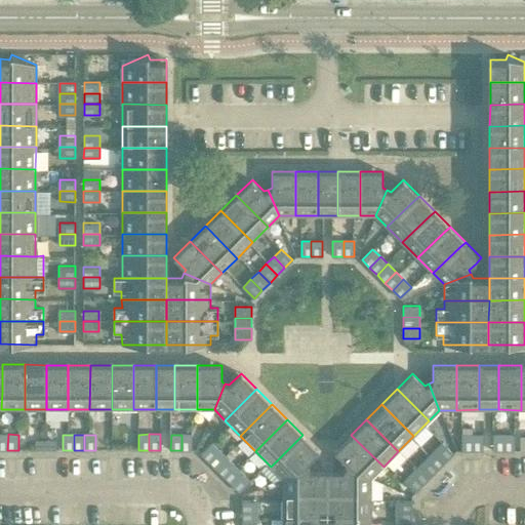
[(182,435),(182,450),(191,450),(192,435),(182,435)]
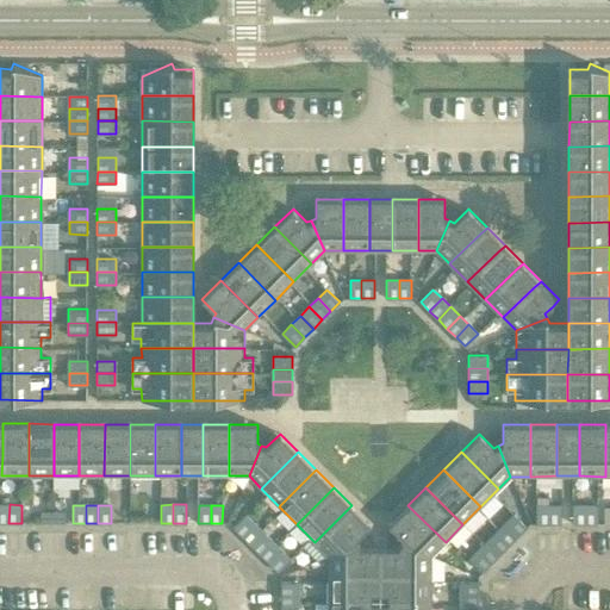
[(352,505),(315,542),(328,555),(359,542),(358,539),(371,524),(352,505)]
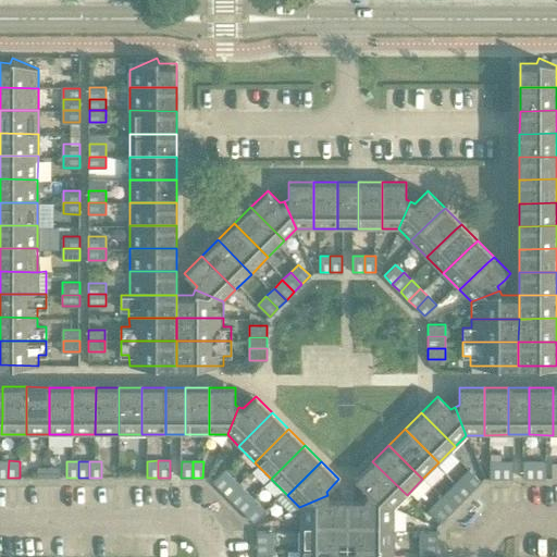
[(372,461),(355,479),(368,492),(366,496),(394,507),(407,495),(372,461)]
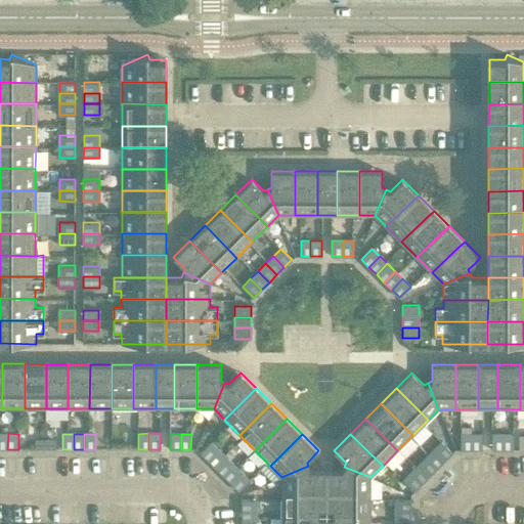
[(472,449),(471,434),(461,434),(461,449),(472,449)]
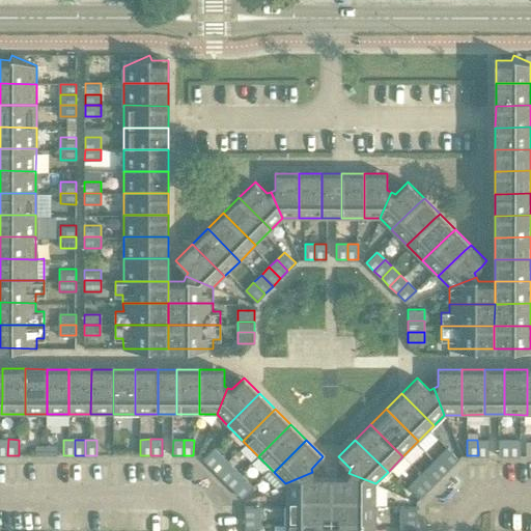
[(488,455),(488,440),(477,440),(478,455),(488,455)]
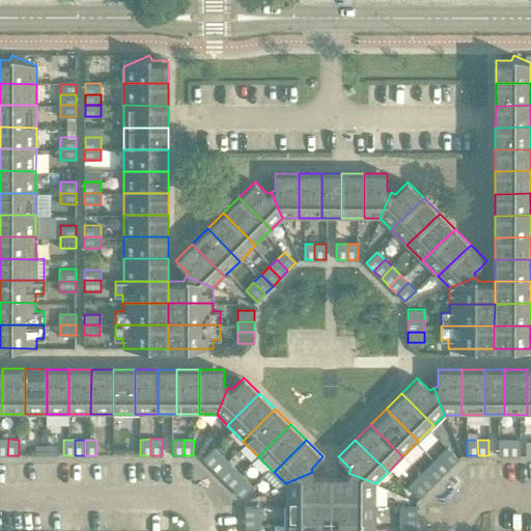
[(499,455),(509,455),(509,440),(499,440),(499,455)]
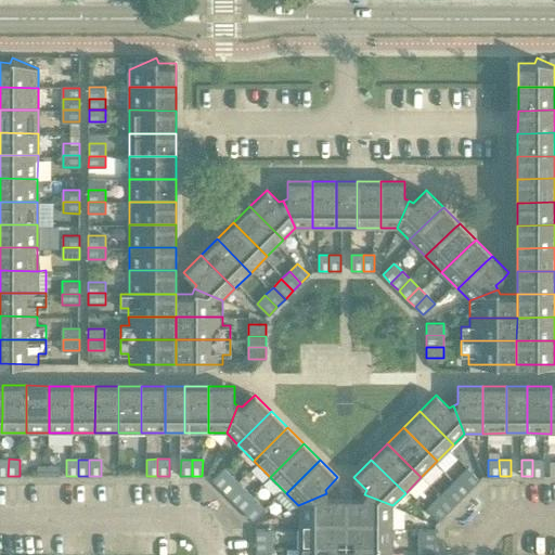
[(532,460),(532,476),(543,476),(543,460),(532,460)]
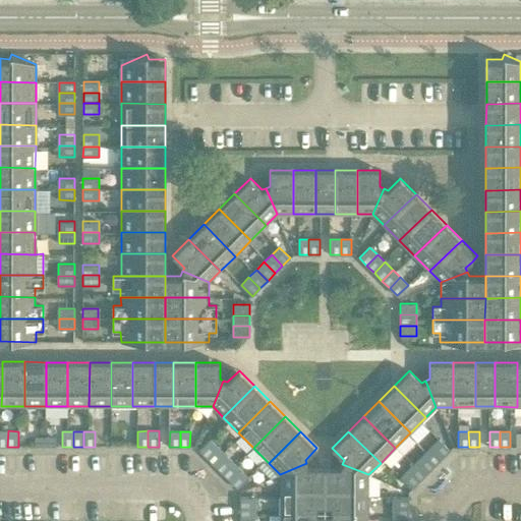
[(207,458),(218,447),(210,440),(199,450),(207,458)]
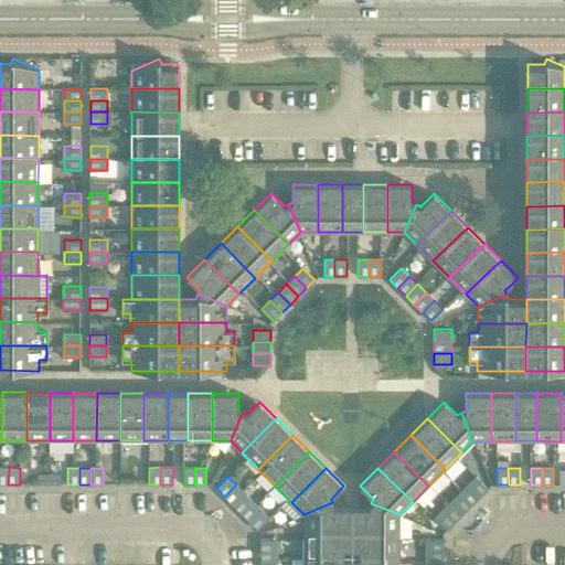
[(468,484),(480,497),(488,488),(476,477),(468,484)]
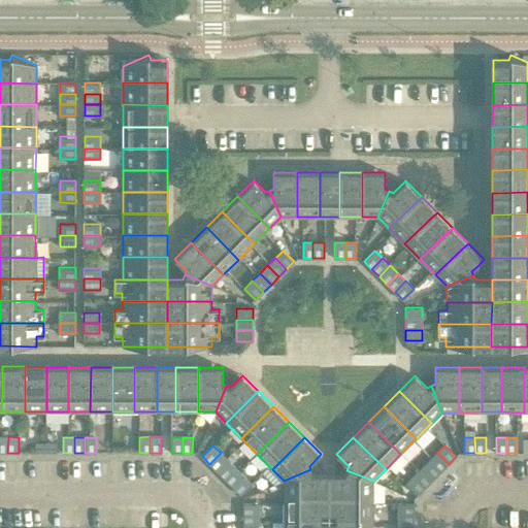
[(221,453),(209,464),(218,471),(228,461),(221,453)]
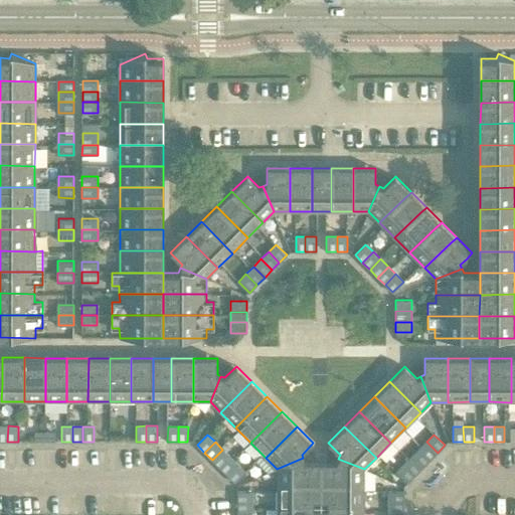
[(419,449),(430,460),(438,453),(426,442),(419,449)]
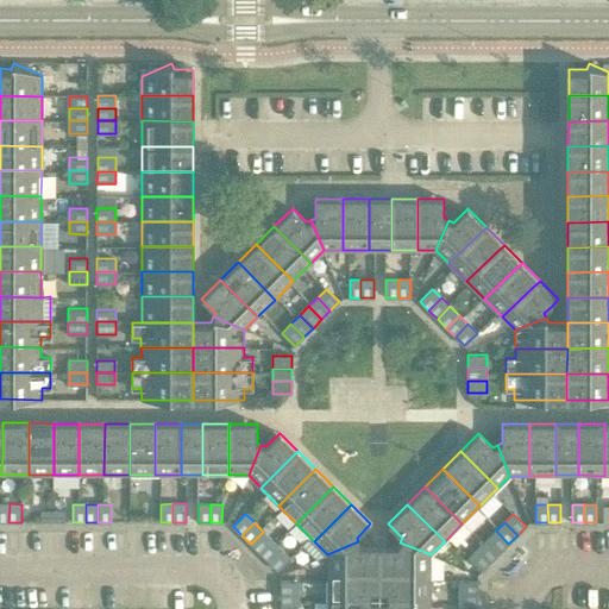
[(508,544),(496,531),(487,539),(500,553),(508,544)]
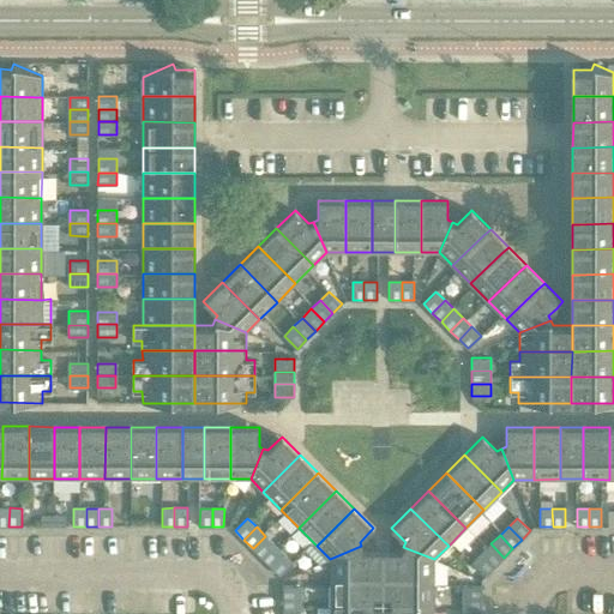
[(265,536),(253,548),(262,558),(275,545),(265,536)]
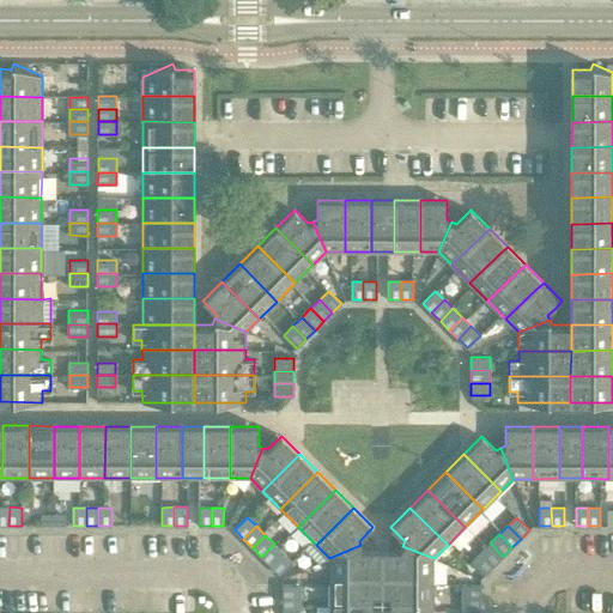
[(493,565),(503,557),(490,542),(481,552),(493,565)]
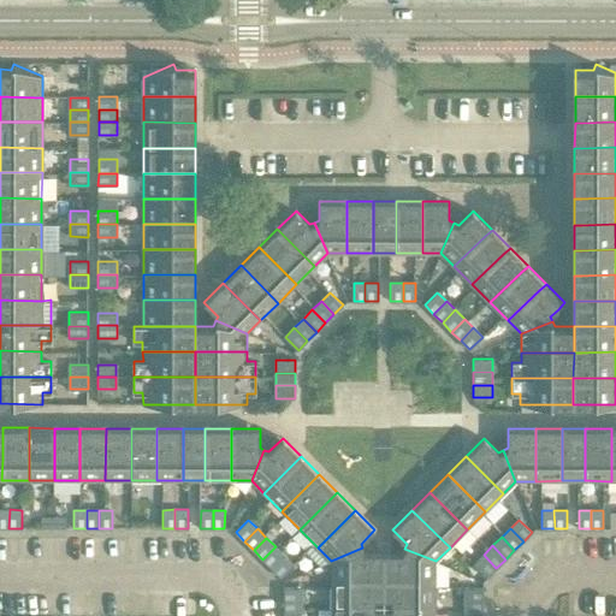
[(276,546),(262,560),(271,568),(284,555),(276,546)]
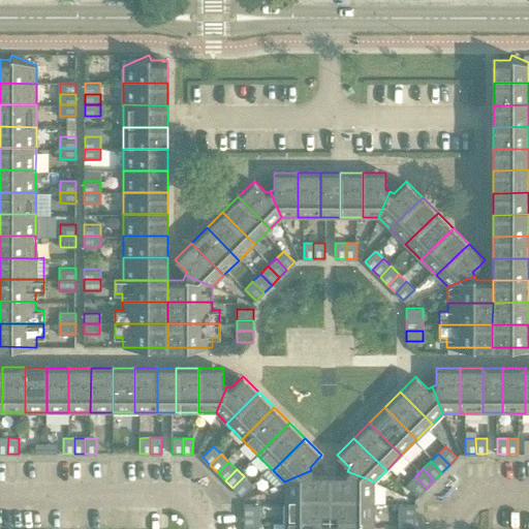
[(311,470),(284,481),(284,497),(322,498),(330,498),(330,474),(313,474),(311,470)]
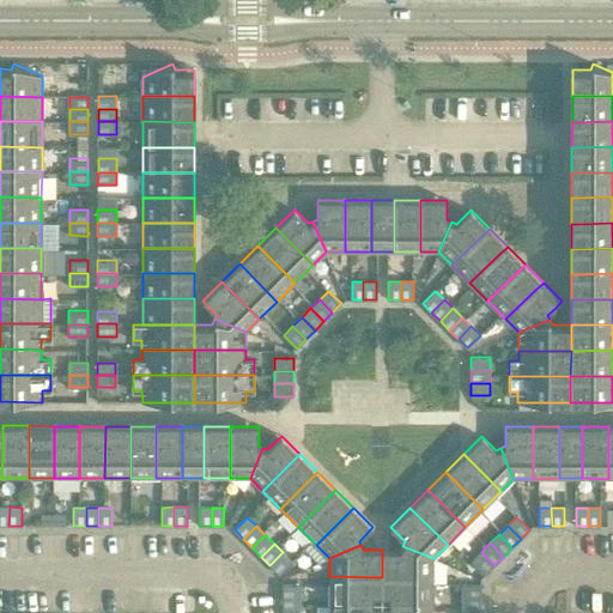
[(390,550),(382,550),(382,577),(434,577),(434,558),(402,546),(401,551),(390,550)]
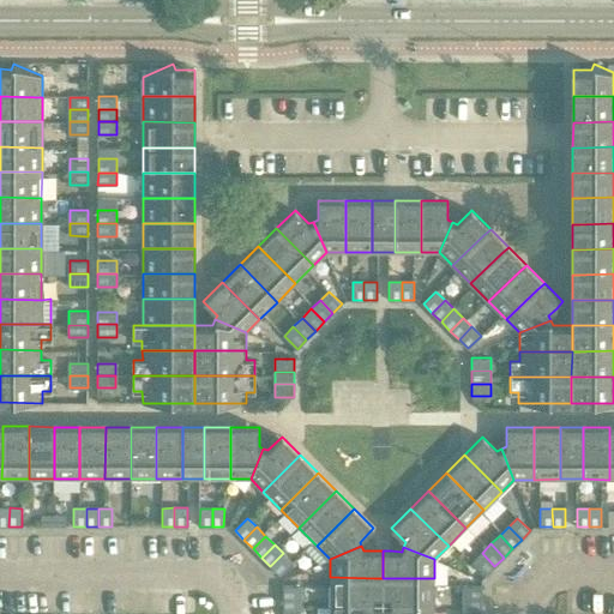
[(283,553),(270,566),(280,576),(293,563),(283,553)]
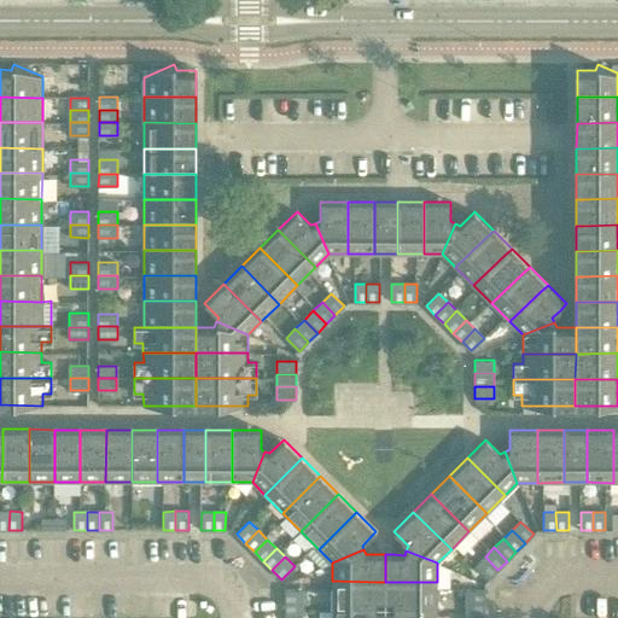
[(489,578),(497,570),(485,557),(476,565),(489,578)]
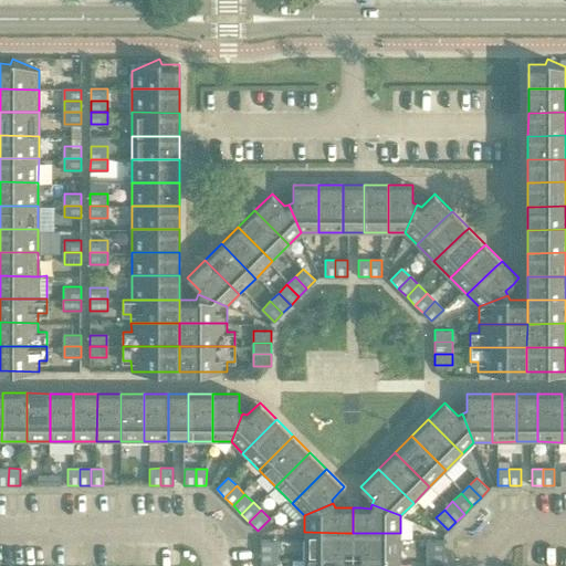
[(345,533),(304,532),(304,555),(345,555),(353,555),(353,533),(345,533)]
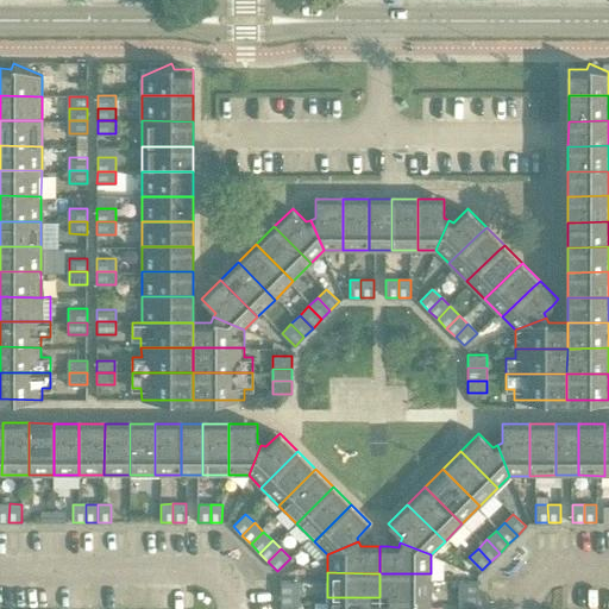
[(431,573),(380,573),(380,597),(431,598),(431,573)]
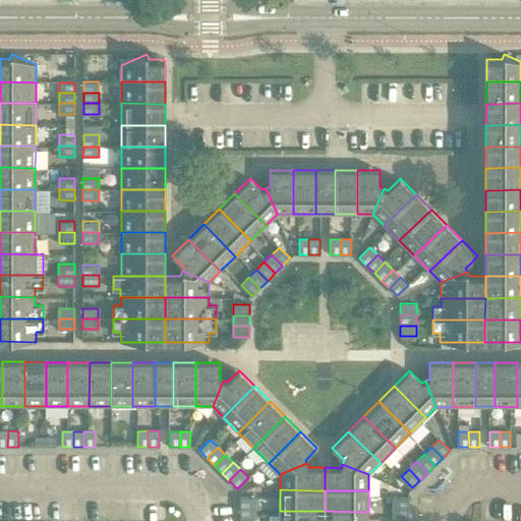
[(240,497),(240,508),(255,508),(255,497),(240,497)]
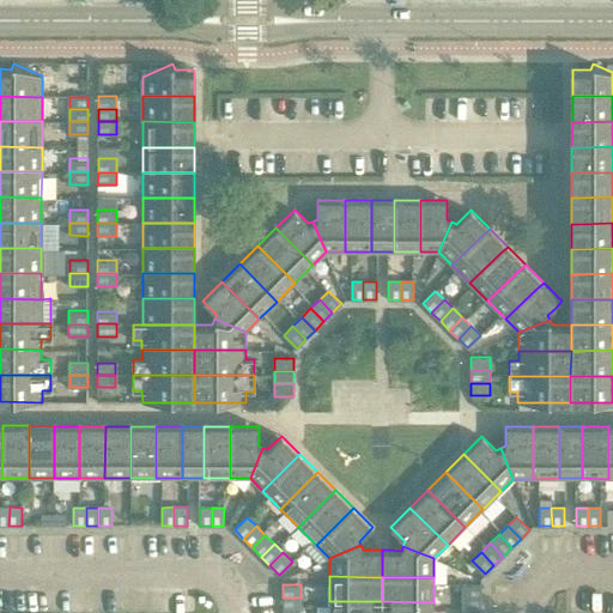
[(462,598),(481,598),(481,584),(462,584),(462,598)]
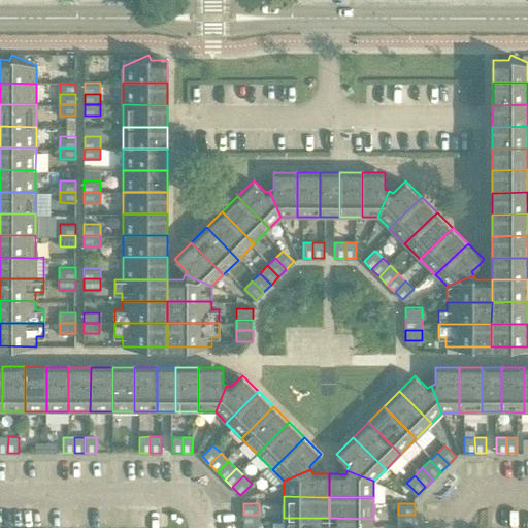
[(259,525),(259,515),(243,515),(243,525),(259,525)]
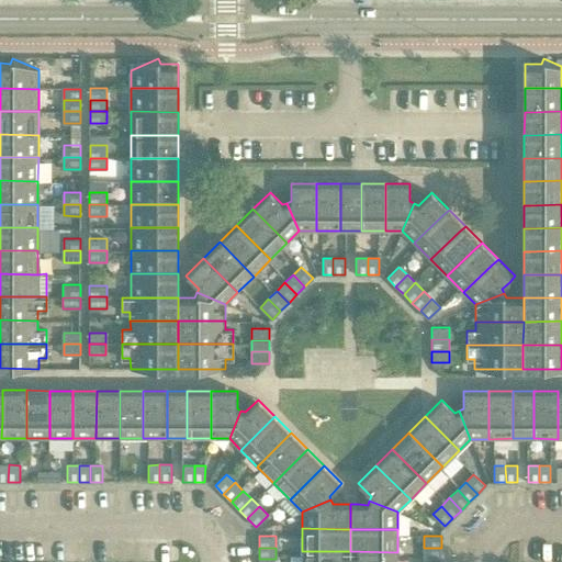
[(441,548),(424,548),(424,559),(441,559),(441,548)]
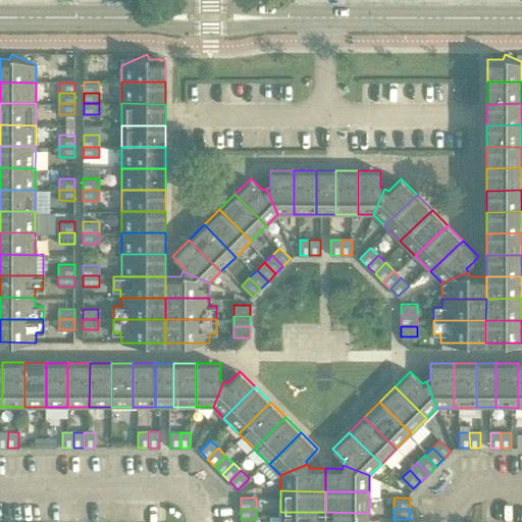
[(318,512),(280,512),(280,521),(324,521),(325,512),(318,512)]
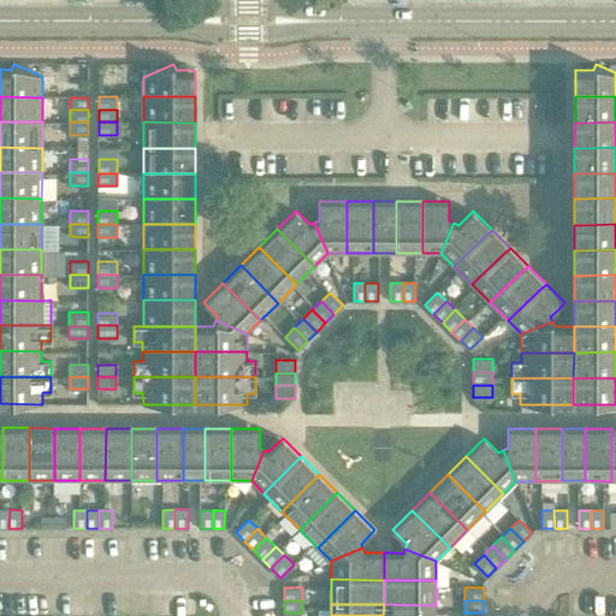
[(436,615),(436,605),(384,604),(383,615),(436,615)]
